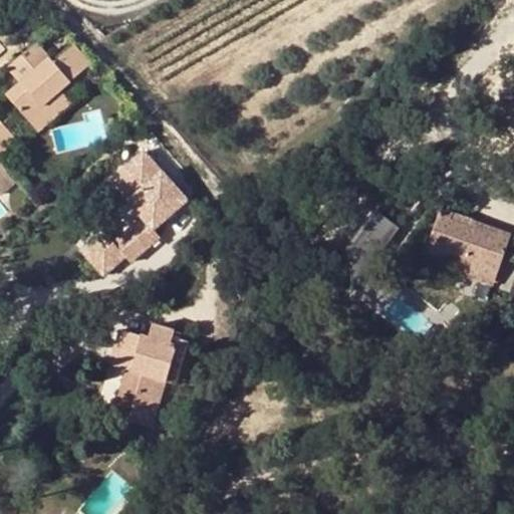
[(41,47),(14,72),(29,87),(13,102),(40,131),(56,116),(62,124),(80,107),(68,94),(97,67),(77,46),(57,64),(41,47)]
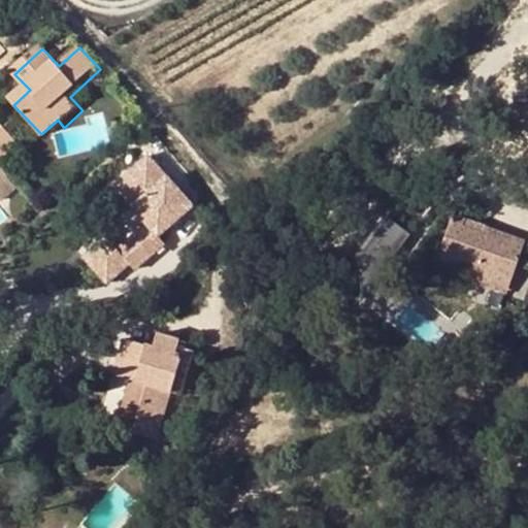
[(1,126),(0,127),(0,166),(1,168),(7,174),(28,155),(1,126)]
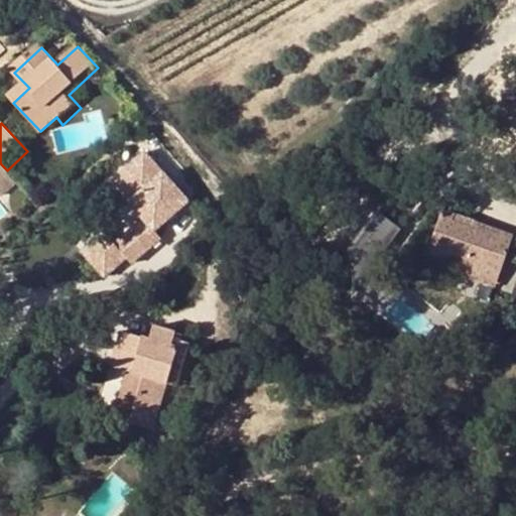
[(103,278),(191,207),(143,147),(105,178),(130,210),(81,250),(103,278)]
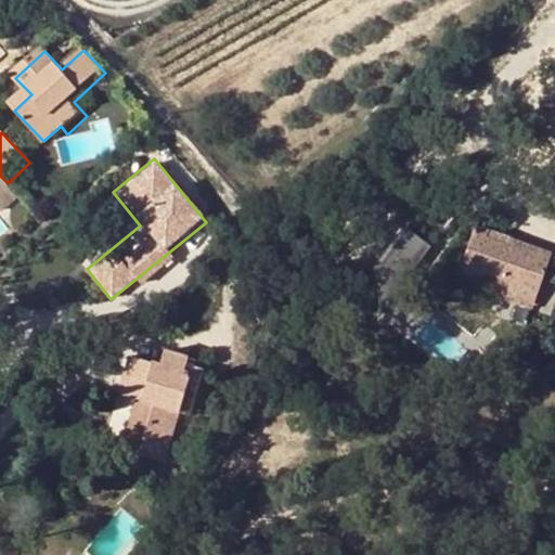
[(1,177),(0,177),(0,207),(9,217),(25,202),(8,183),(1,177)]
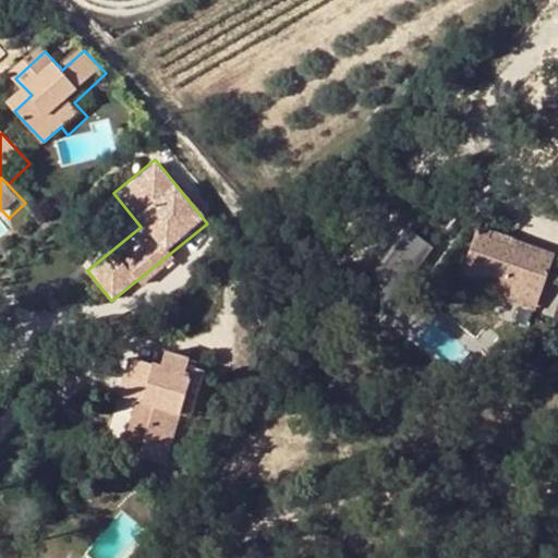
[(456,275),(494,289),(531,303),(549,255),(508,240),(505,249),(486,241),(488,233),(473,228),(456,275)]
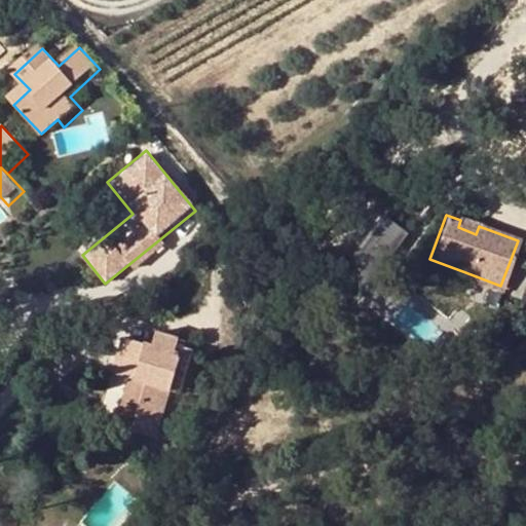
[(500,286),(465,272),(461,282),(497,295),(500,286)]
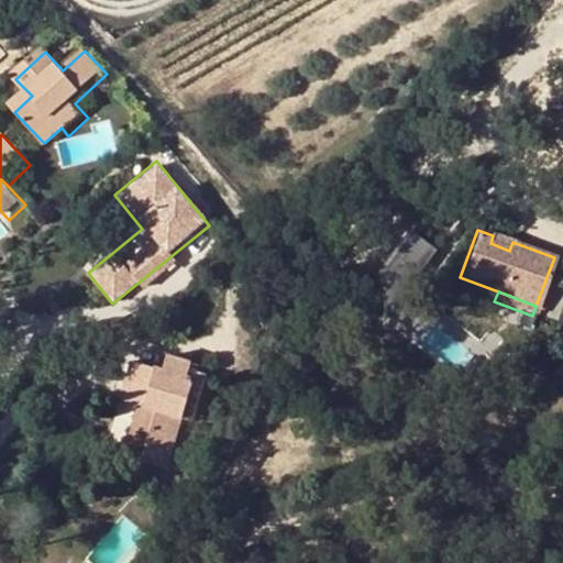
[(120,401),(139,407),(155,410),(139,462),(165,470),(181,419),(194,381),(203,384),(207,375),(212,376),(214,368),(166,354),(162,368),(132,361),(120,401)]
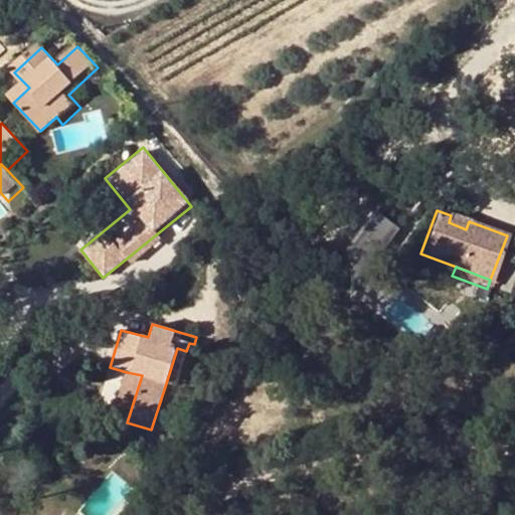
[(177,348),(166,383),(175,386),(186,351),(177,348)]
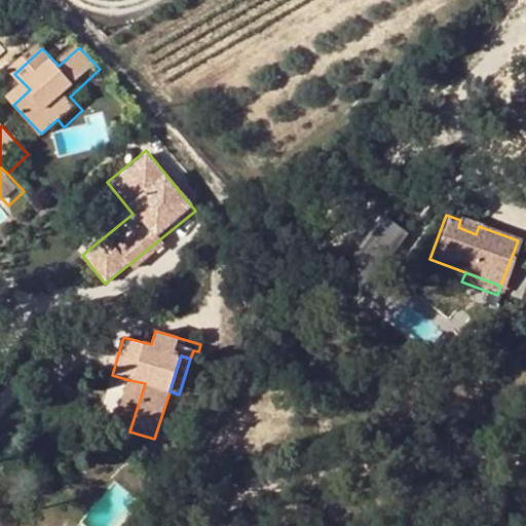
[(145,383),(129,380),(114,427),(129,431),(145,383)]
